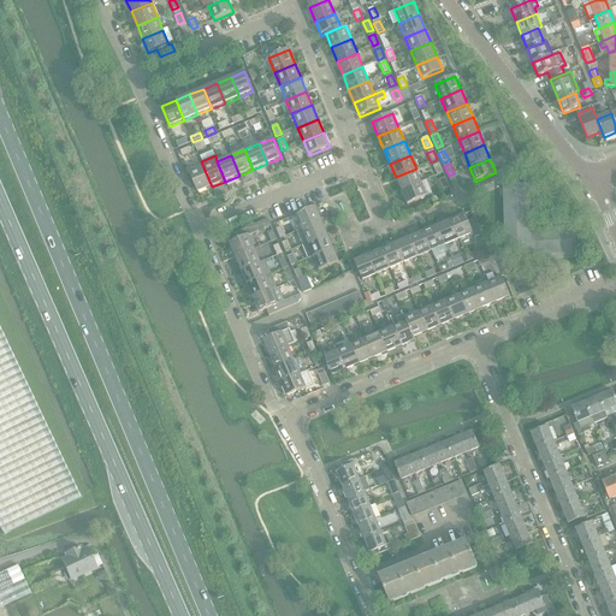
[(197,193),(212,187),(203,167),(189,173),(197,193)]
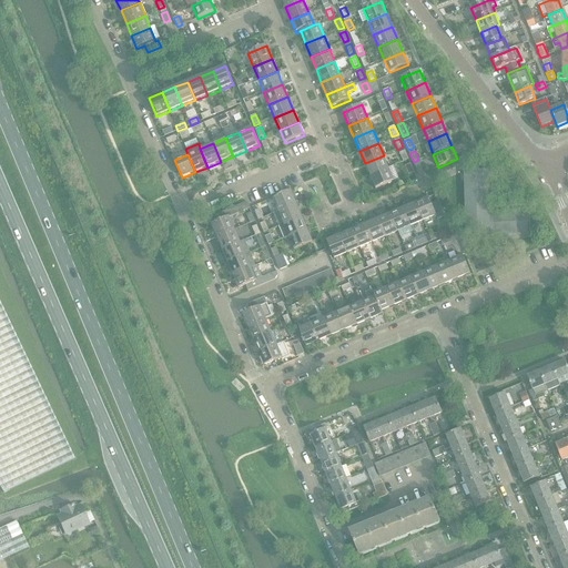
[(365,163),(371,176),(389,168),(384,155),(365,163)]
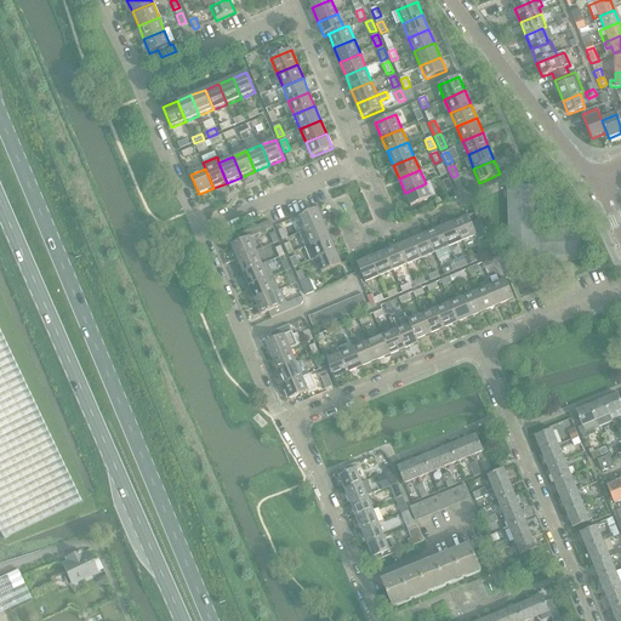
[(463,189),(457,175),(453,177),(459,192),(463,189)]
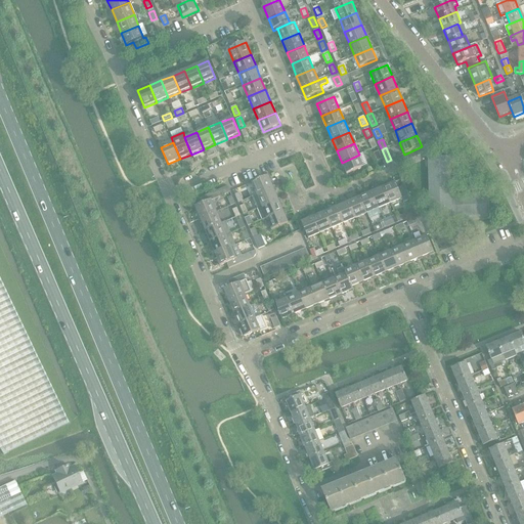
[(382,160),(379,150),(374,154),(378,162),(382,160)]
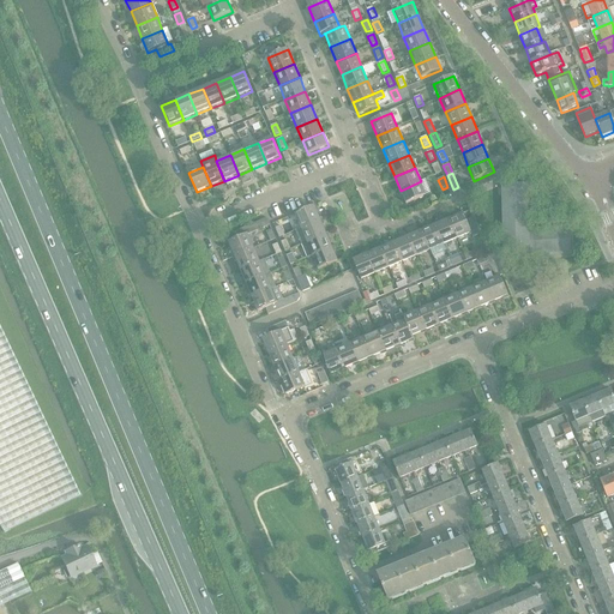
[(427,196),(421,181),(401,191),(407,204),(427,196)]
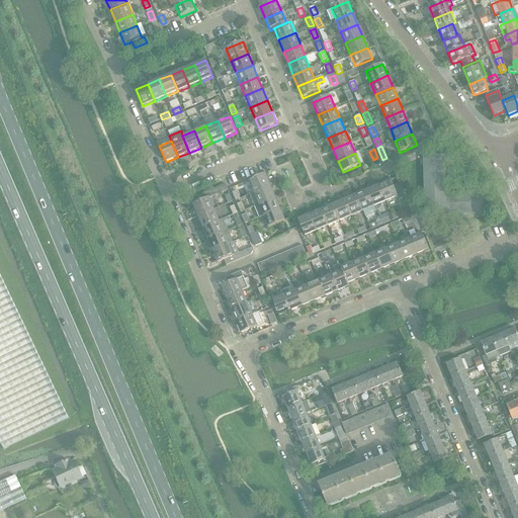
[(265,174),(249,181),(254,193),(270,186),(265,174)]
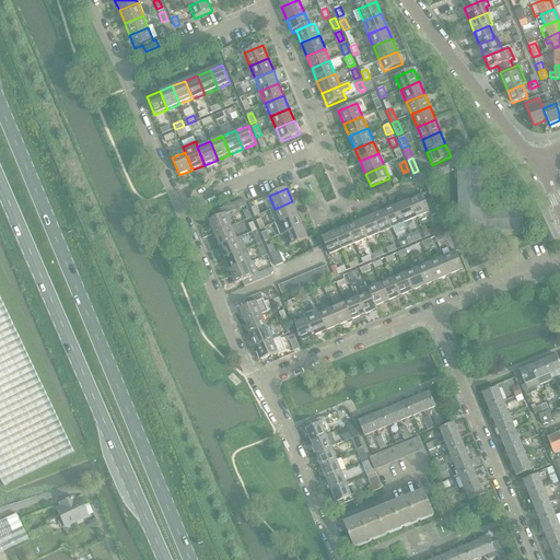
[(422,195),(409,200),(418,218),(430,213),(431,217),(436,214),(430,199),(426,201),(422,195)]
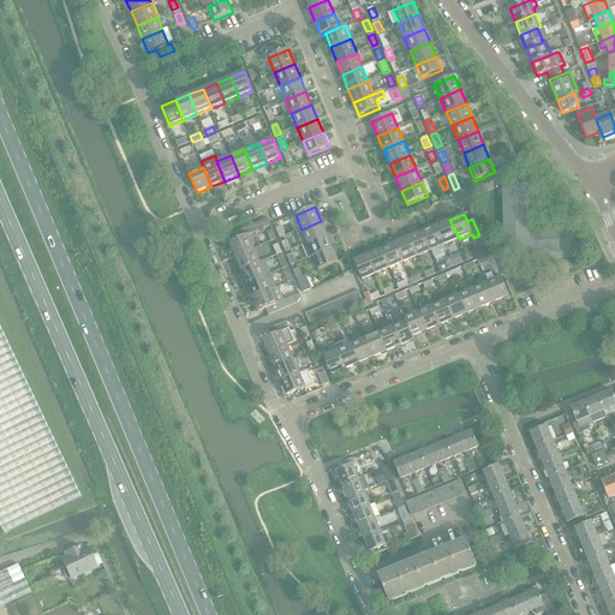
[(228,243),(234,257),(255,249),(249,236),(270,226),(268,219),(234,233),(237,239),(228,243)]
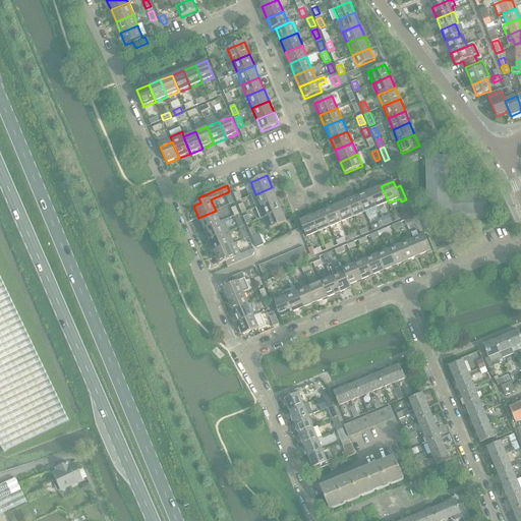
[(381,186),(369,190),(377,208),(389,203),(381,186)]
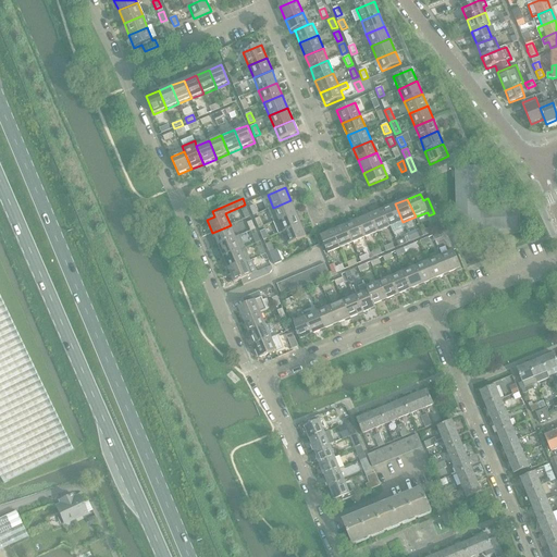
[(291,200),(273,208),(279,221),(296,212),(291,200)]
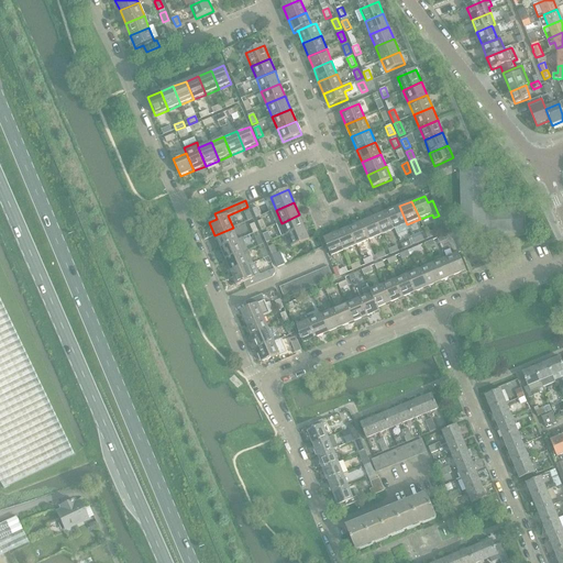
[(399,206),(387,211),(395,230),(407,224),(399,206)]
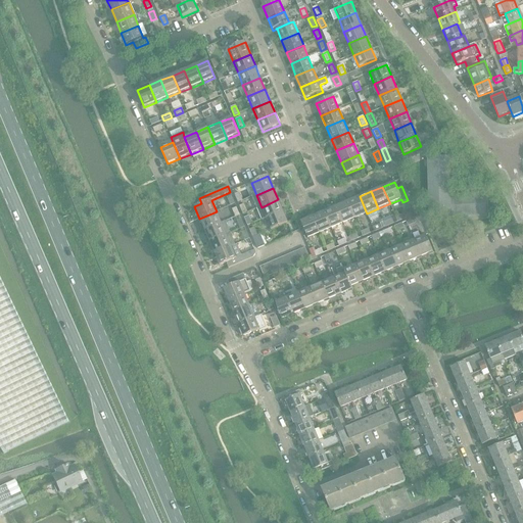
[(238,203),(243,201),(239,193),(234,195),(238,203)]
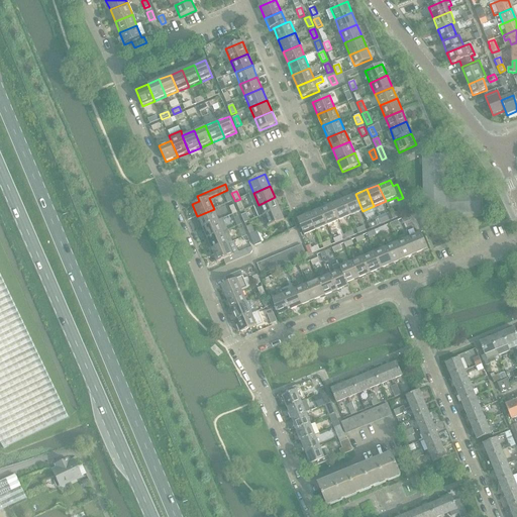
[(350,216),(363,211),(355,194),(343,199),(350,216)]
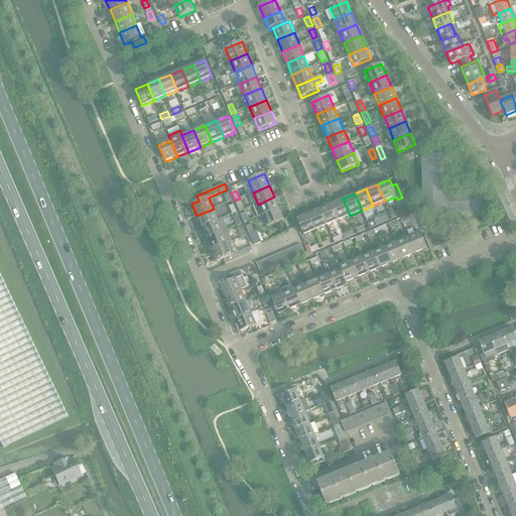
[(258,205),(254,206),(259,218),(262,216),(279,209),(274,197),(258,205)]
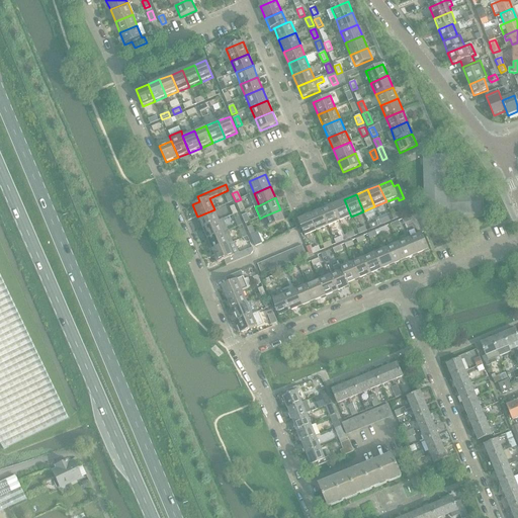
[(344,199),(333,204),(340,222),(351,217),(344,199)]
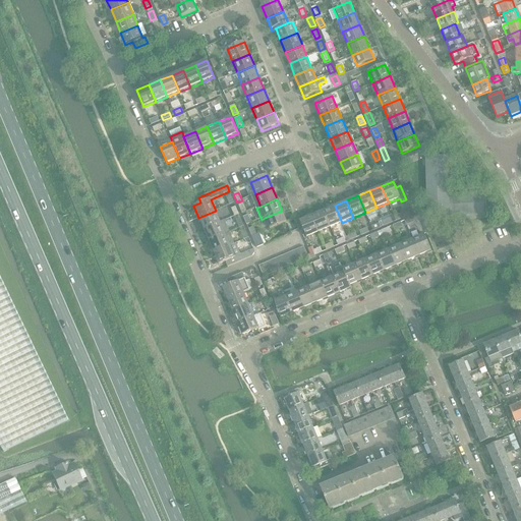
[(335,206),(323,211),(331,228),(342,223),(335,206)]
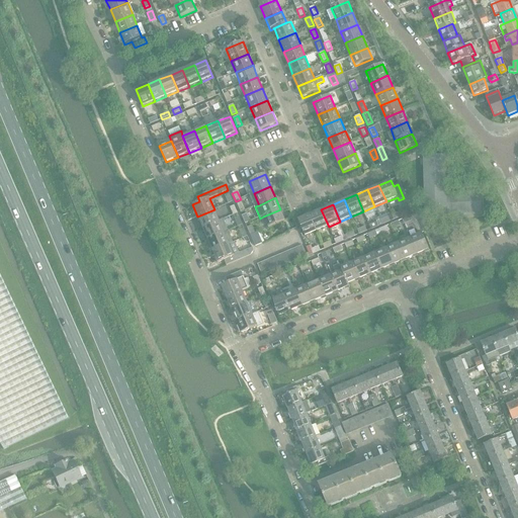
[(197,217),(202,229),(220,221),(214,209),(197,217)]
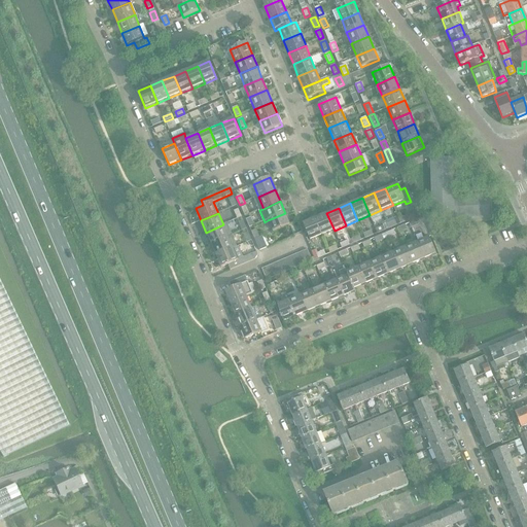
[(285,213),(268,220),(274,233),(290,225),(285,213)]
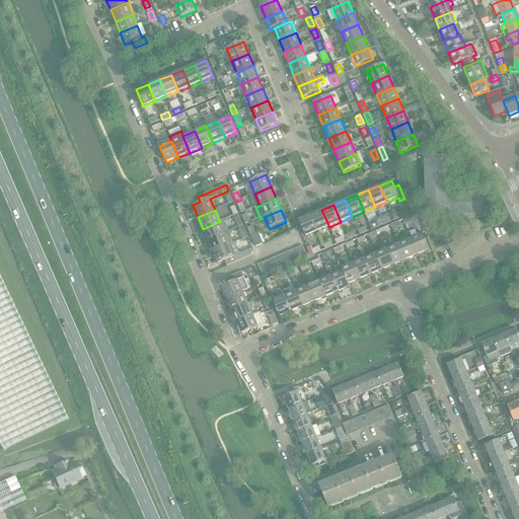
[(321,210),(310,215),(317,232),(329,227),(321,210)]
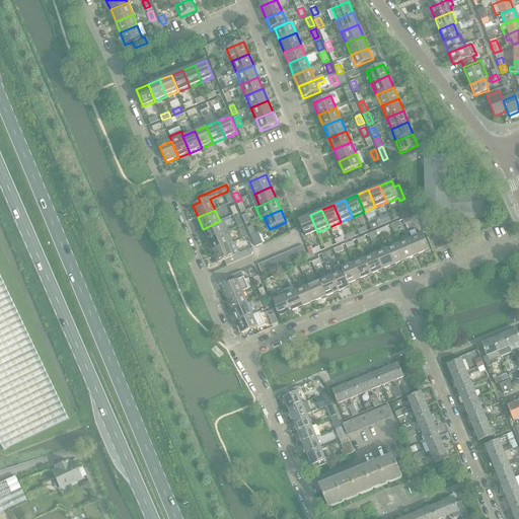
[(305,237),(317,232),(310,215),(298,220),(305,237)]
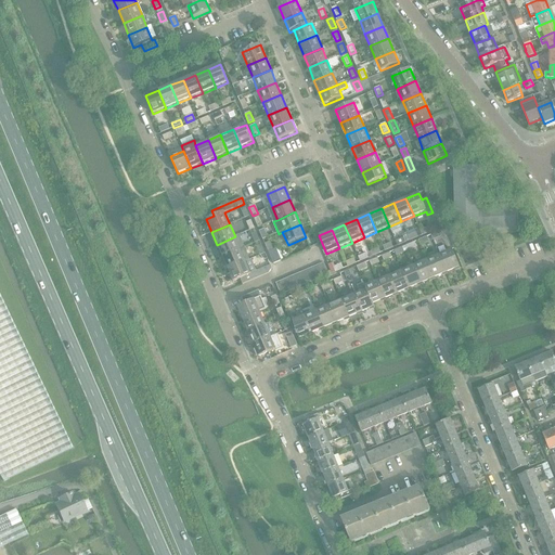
[(255,243),(260,241),(256,232),(250,234),(255,243)]
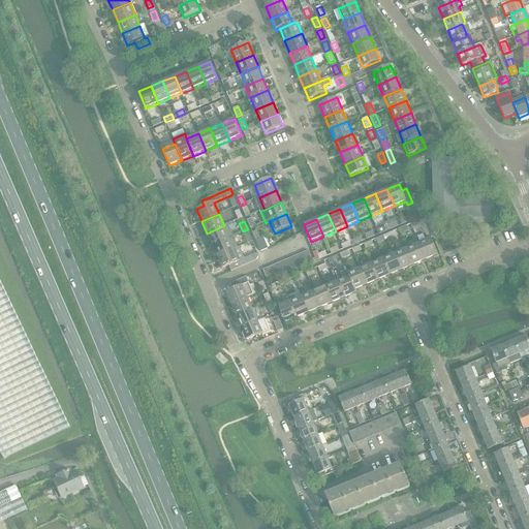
[(391,229),(389,225),(386,221),(383,222),(383,221),(374,225),(378,235),(391,229)]
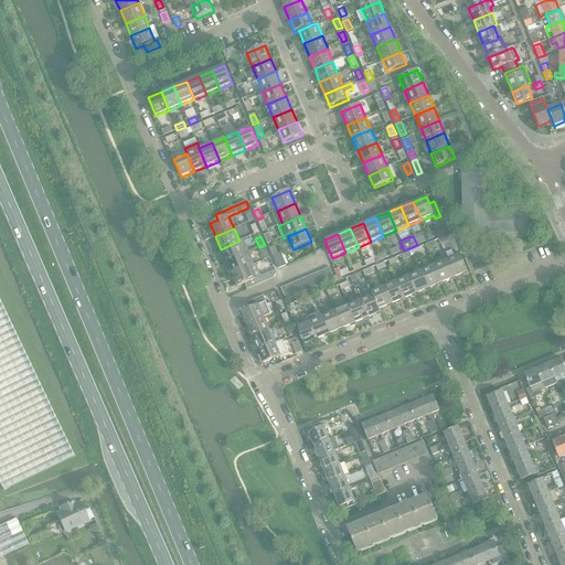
[(447,236),(438,240),(440,245),(449,242),(447,236)]
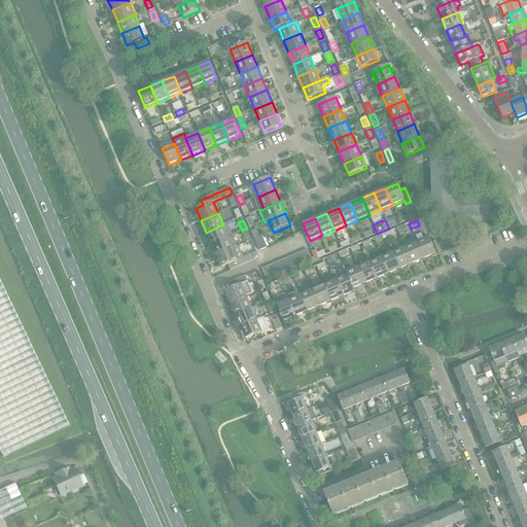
[(227,223),(223,224),(206,233),(211,244),(233,235),(227,223)]
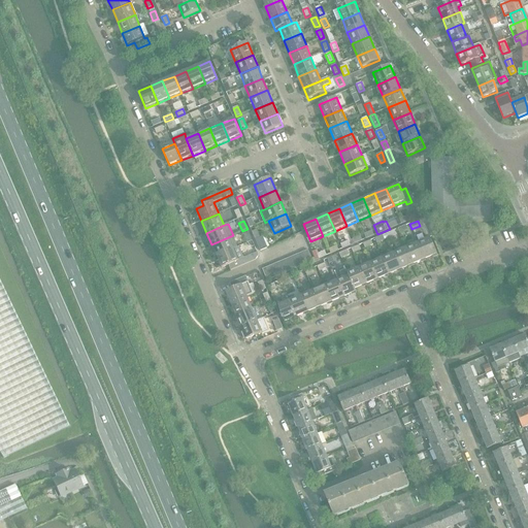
[(257,230),(252,232),(255,240),(260,238),(257,230)]
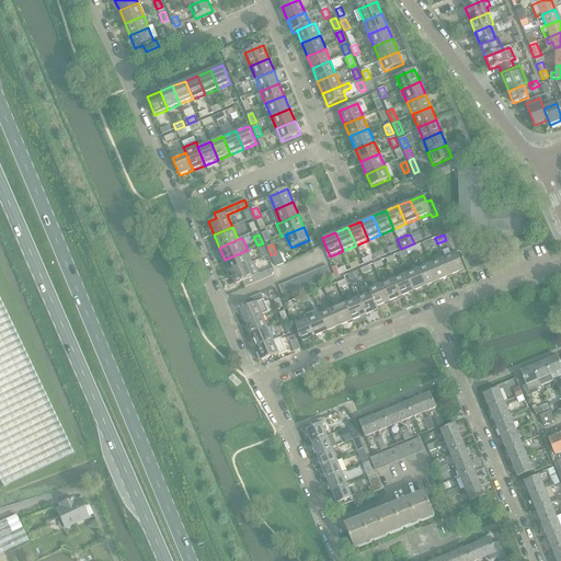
[(387,249),(389,254),(398,250),(396,245),(387,249)]
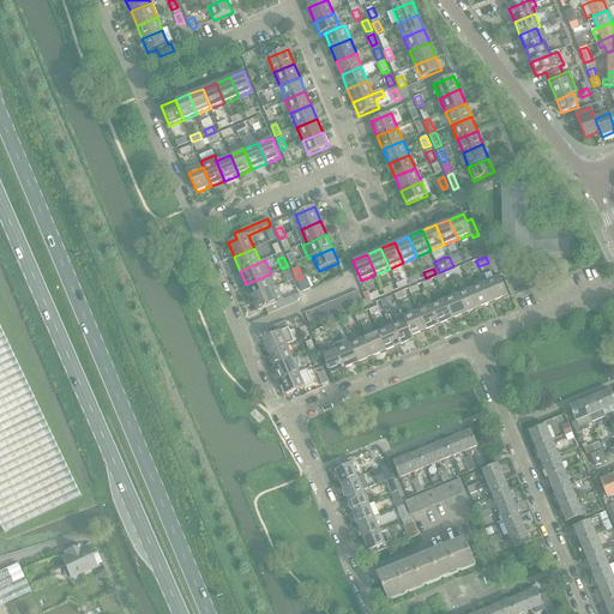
[(287,283),(293,281),(289,271),(283,274),(287,283)]
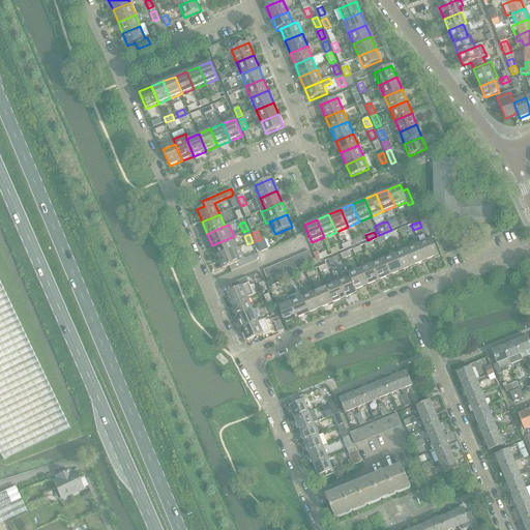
[(238,248),(234,236),(212,245),(217,257),(238,248)]
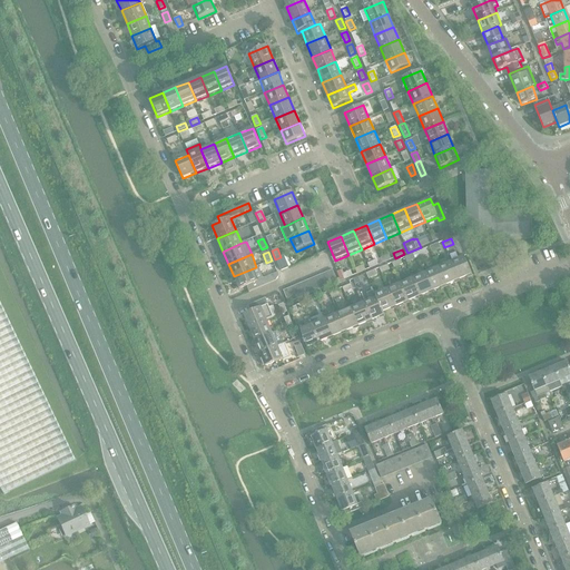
[(281,257),(275,259),(281,272),(288,268),(284,256),(281,257)]
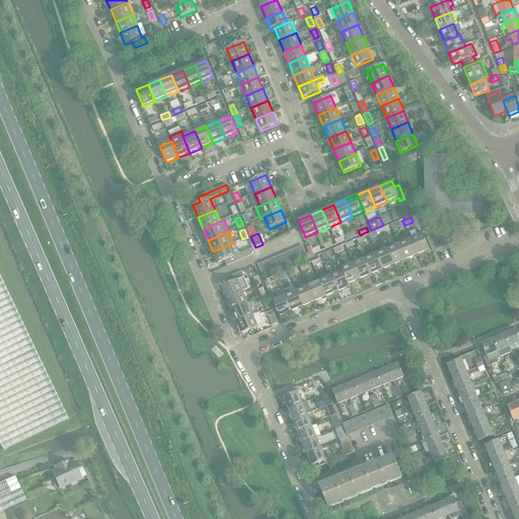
[(422,233),(411,238),(418,255),(430,250),(422,233)]
